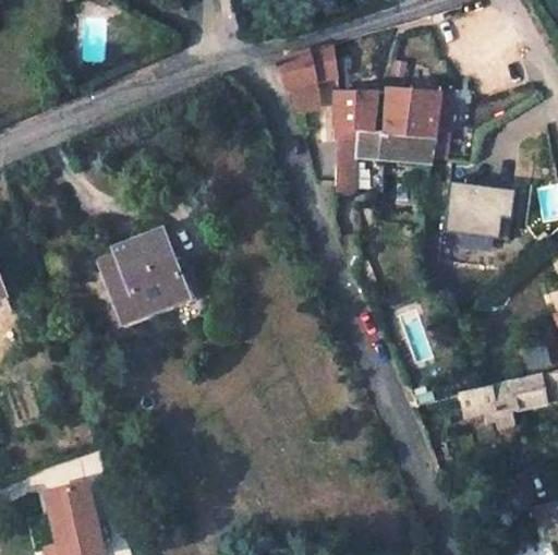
[(318,108),(314,82),(337,76),(332,45),(329,47),(304,50),(276,59),(292,110),(318,108)]
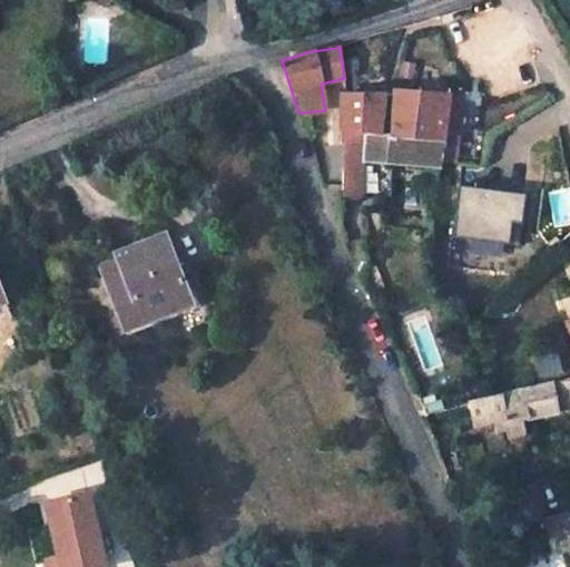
[(347,145),(344,159),(344,193),(361,194),(362,160),(443,164),(443,160),(450,96),(342,93),(343,144),(347,145)]
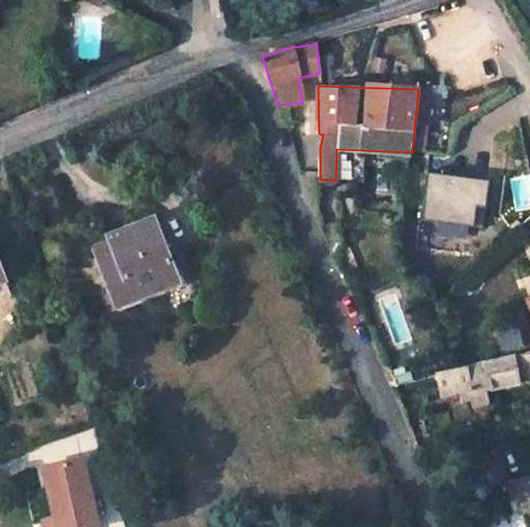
[(430,90),(418,89),(412,149),(424,150),(430,90)]
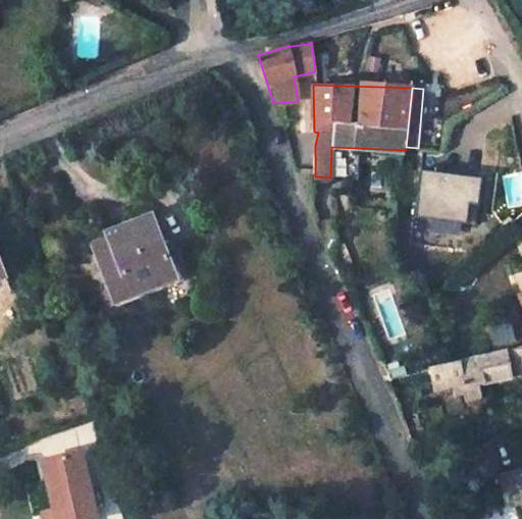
[(482,175),(422,169),(417,215),(466,220),(468,201),(479,199),(482,175)]
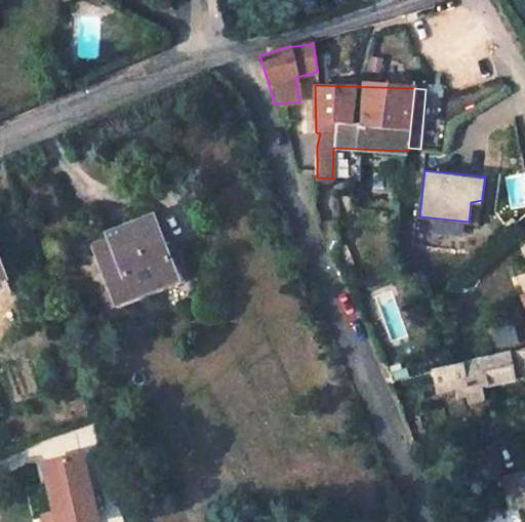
[(107,238),(90,244),(110,295),(126,288),(129,295),(153,287),(150,280),(173,270),(153,214),(105,234),(107,238)]
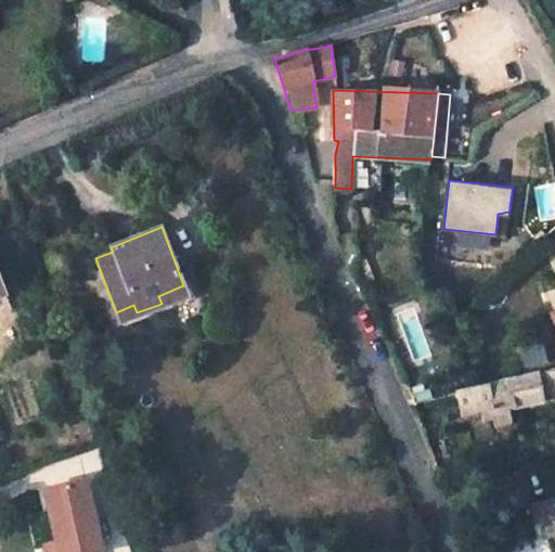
[(494,407),(500,424),(512,421),(507,403),(554,393),(554,367),(482,385),(460,392),(465,413),(494,407)]
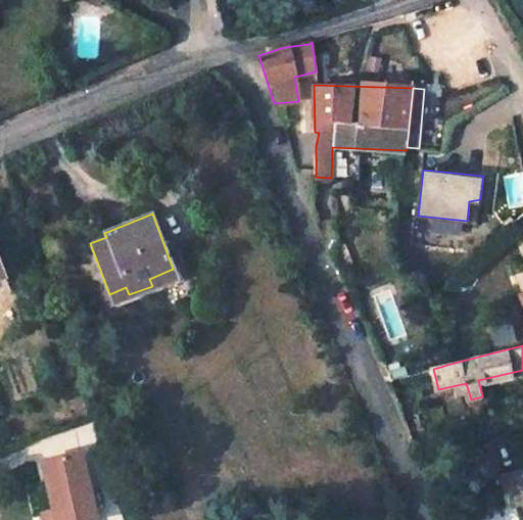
[(86,519),(94,518),(79,451),(40,459),(52,509),(41,512),(42,519),(86,519)]
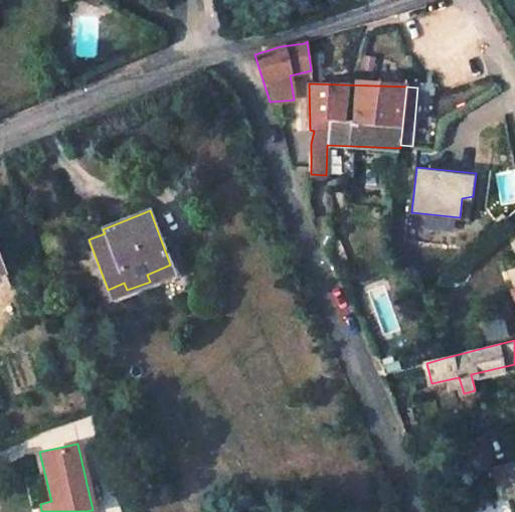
[(514,463),(495,466),(496,468),(498,497),(514,494),(514,463)]
